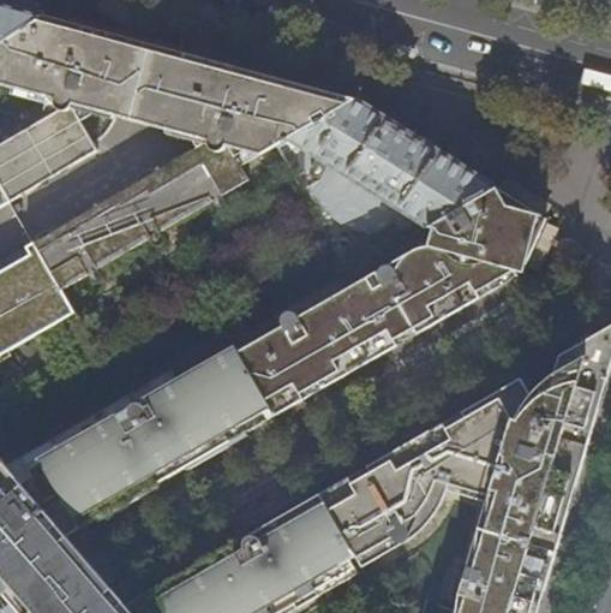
[(0,39),(41,13),(0,1),(0,39)]
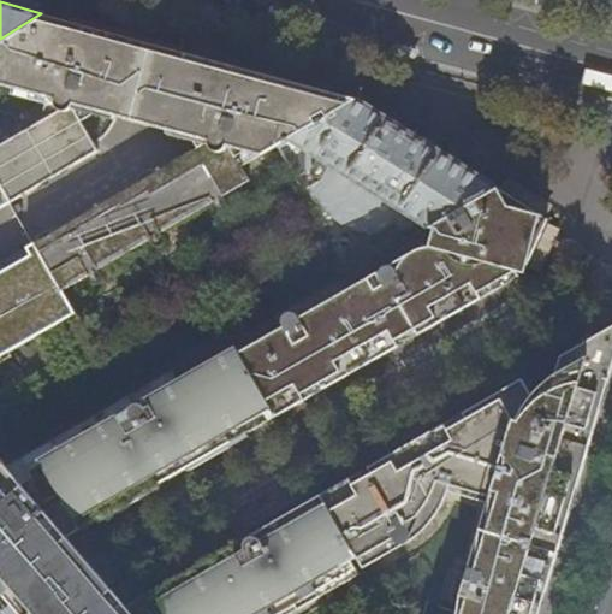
[(355,99),(255,71),(225,63),(57,17),(41,13),(0,39),(0,82),(70,101),(0,141),(0,187),(7,200),(95,148),(90,140),(95,137),(100,133),(106,127),(110,122),(112,117),(112,113),(206,137),(30,242),(48,273),(57,289),(245,177),(239,165),(260,153),(277,145),(284,140),(357,99),(355,99)]
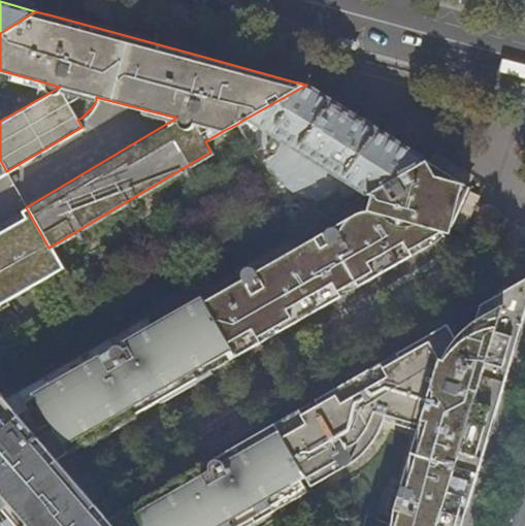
[(423,159),(306,85),(243,120),(237,124),(263,169),(279,161),(280,155),(287,142),(322,165),(321,166),(322,167),(323,168),(323,170),(316,177),(314,174),(305,171),(273,189),(275,191),(298,231),(364,193),(423,159)]
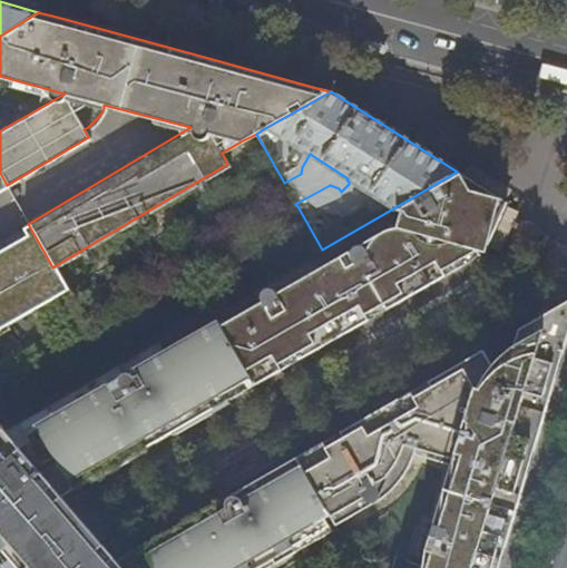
[(432,281),(486,250),(499,201),(491,193),(457,172),(393,208),(399,211),(398,219),(398,225),(392,226),(387,227),(381,231),(378,234),(373,238),(375,241),(365,246),(364,244),(363,243),(362,242),(360,242),(358,242),(355,242),(353,244),(352,245),(351,247),(351,250),(341,255),(341,257),(277,292),(276,291),(275,290),(273,289),(271,287),(267,289),(265,289),(263,291),(262,293),(262,296),(262,299),(262,301),(220,325),(254,383),(265,376),(319,346),(370,316),(432,281)]
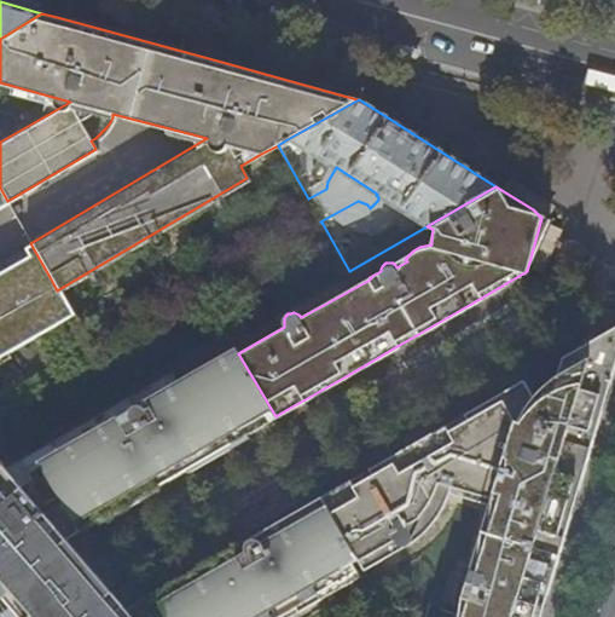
[(0,352),(70,312),(57,290),(48,275),(30,243),(0,260),(0,352)]
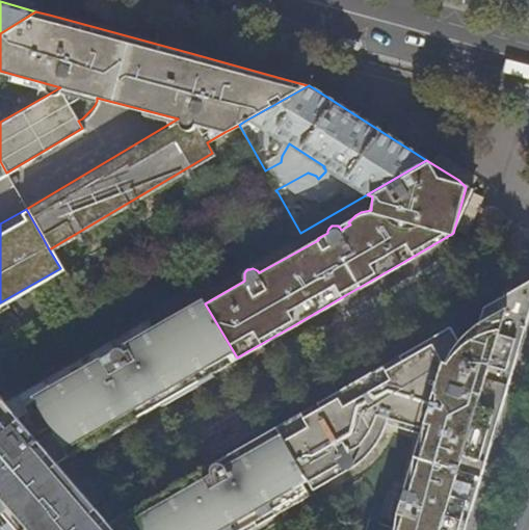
[(495,423),(504,392),(507,380),(514,356),(521,336),(528,308),(528,280),(483,307),(483,328),(459,343),(450,325),(425,340),(355,380),(300,412),(275,426),(316,499),(319,497),(328,492),(337,486),(346,480),(352,473),(359,466),(363,458),(366,452),(396,459),(376,529),(463,529),(467,518),(475,491),(487,449),(495,423)]
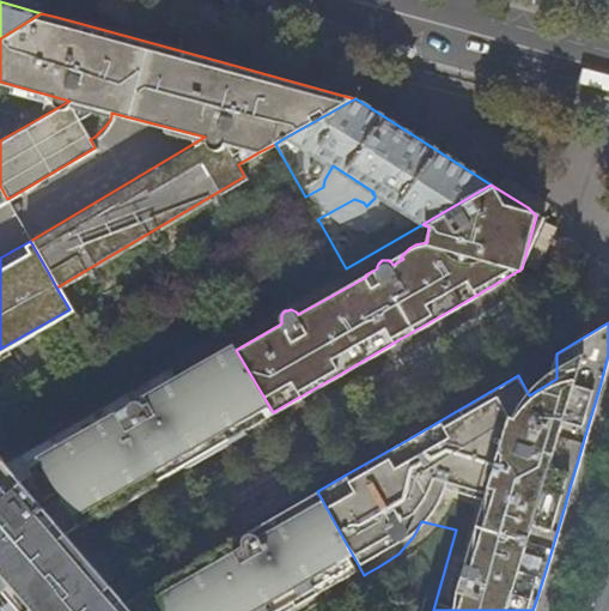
[(273,412),(236,350),(232,343),(101,418),(96,410),(6,461),(0,454),(0,568),(66,531),(83,521),(151,483),(195,457),(238,431),(273,412)]
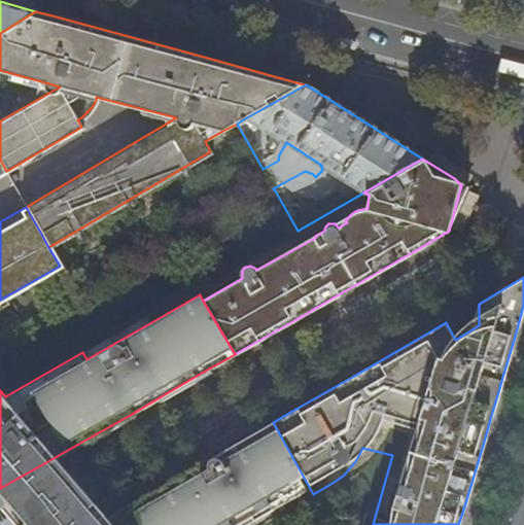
[(256,524),(313,494),(273,422),(240,441),(203,461),(172,479),(107,517),(92,524),(256,524)]
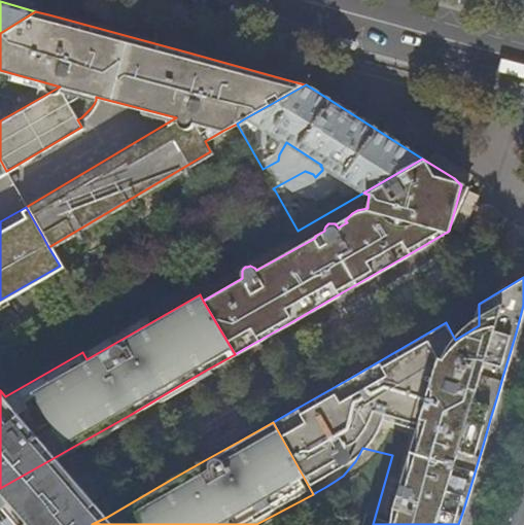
[(92,524),(107,517),(90,495),(80,484),(57,456),(0,488),(0,502),(20,524),(92,524)]
